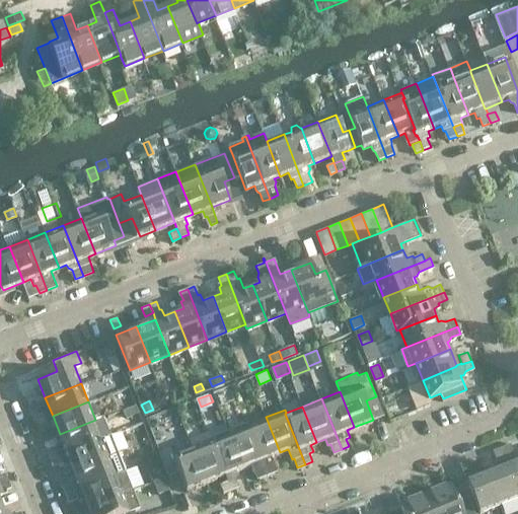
[(38,422),(46,418),(43,412),(34,414),(38,422)]
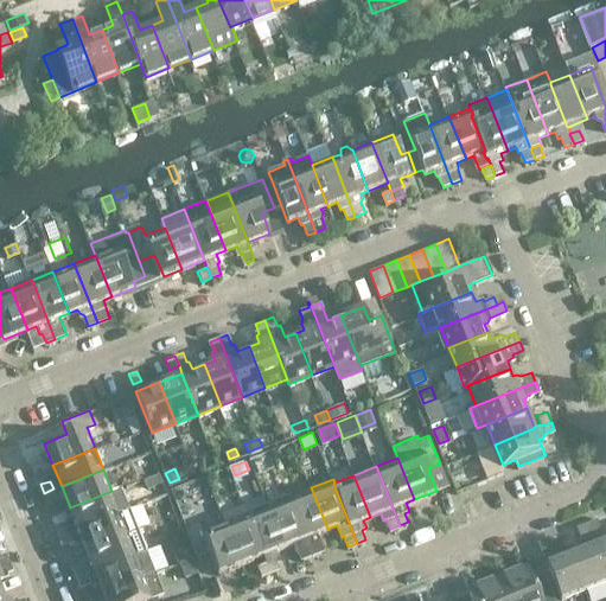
[(303,490),(289,496),(303,529),(313,555),(324,551),(319,541),(323,539),(319,531),(327,529),(311,487),(303,490)]
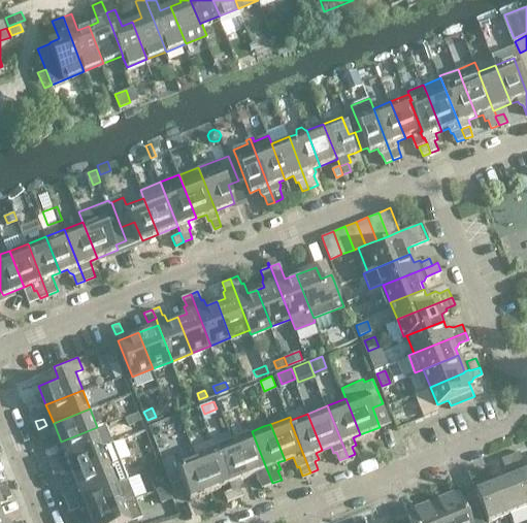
[(38,429),(41,436),(50,433),(46,425),(38,429)]
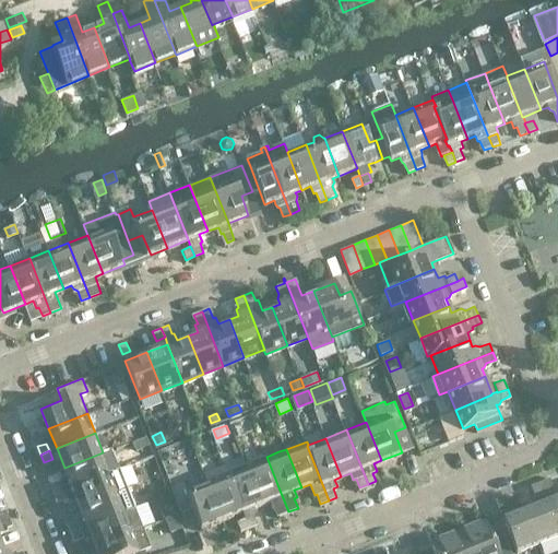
[(103,452),(64,468),(72,486),(109,472),(103,452)]
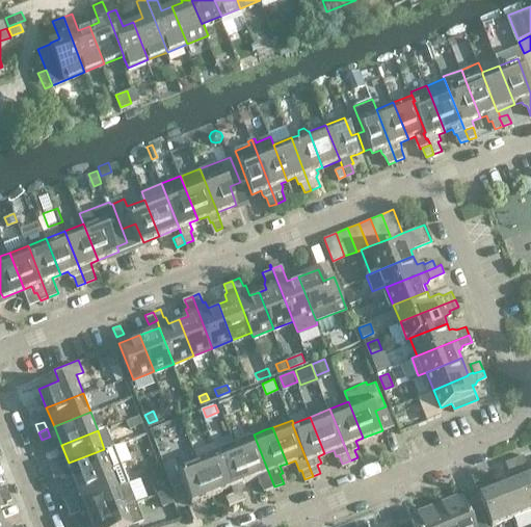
[(254,435),(235,442),(249,478),(258,475),(261,482),(263,481),(265,484),(265,485),(267,490),(274,486),(265,464),(254,435)]
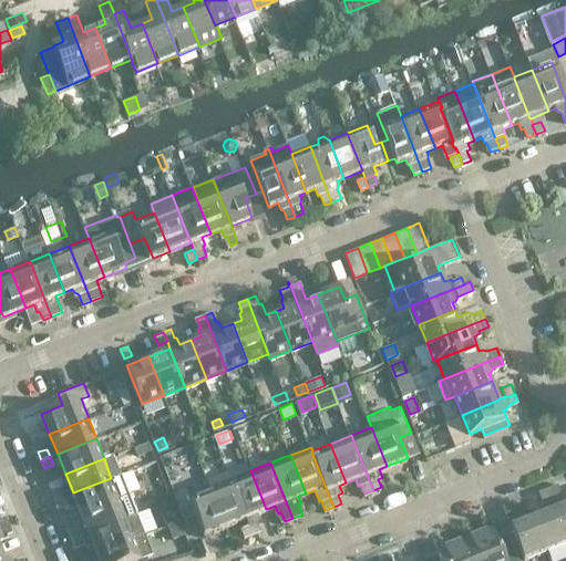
[(250,470),(232,478),(246,517),(249,523),(253,533),(261,530),(257,520),(259,517),(258,512),(266,509),(250,470)]
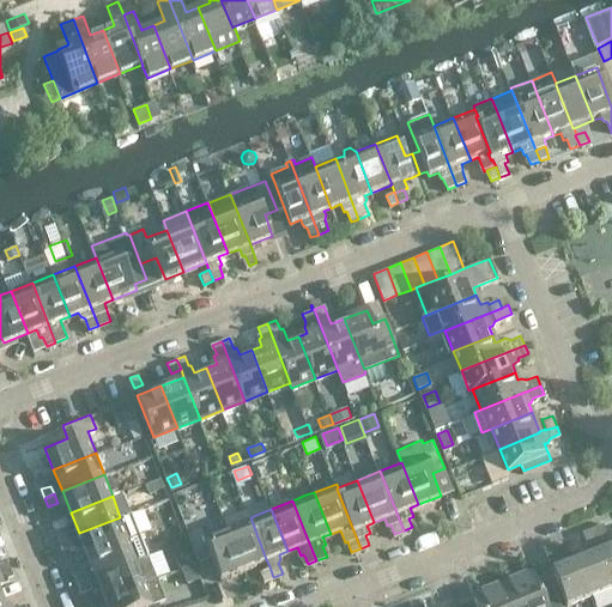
[(120,517),(79,533),(88,554),(128,539),(140,534),(132,513),(120,517)]
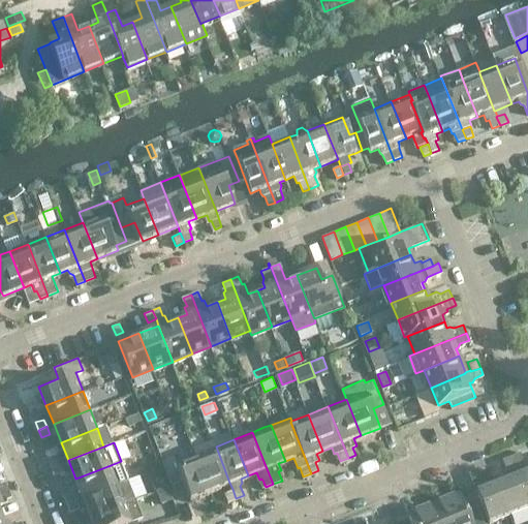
[(216,447),(197,454),(211,490),(229,483),(216,447)]
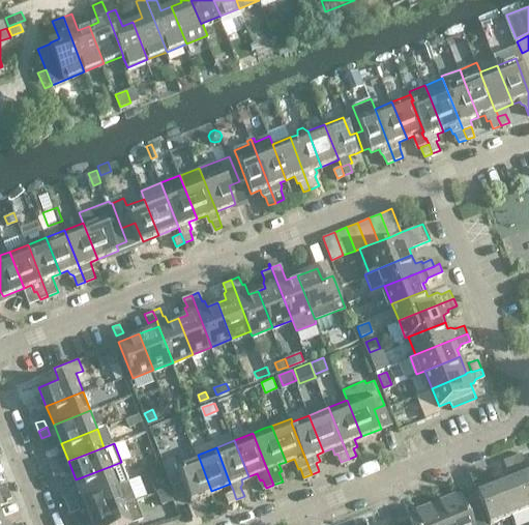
[(511,457),(517,468),(526,464),(521,453),(511,457)]
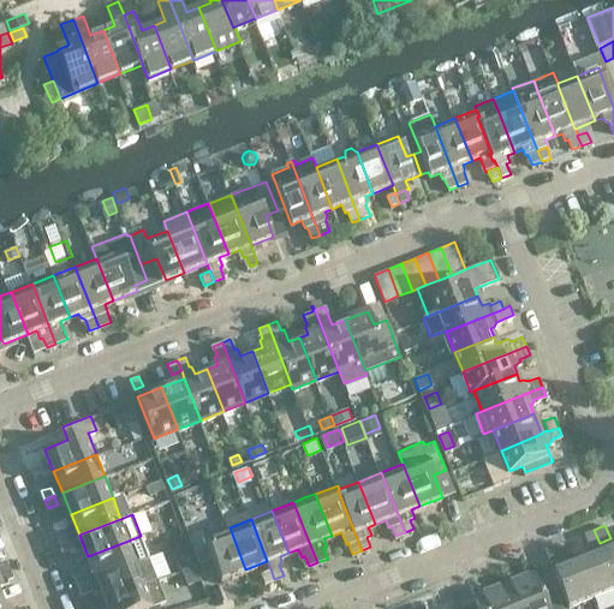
[(203,527),(189,533),(201,562),(214,557),(222,579),(245,569),(230,527),(207,537),(203,527)]
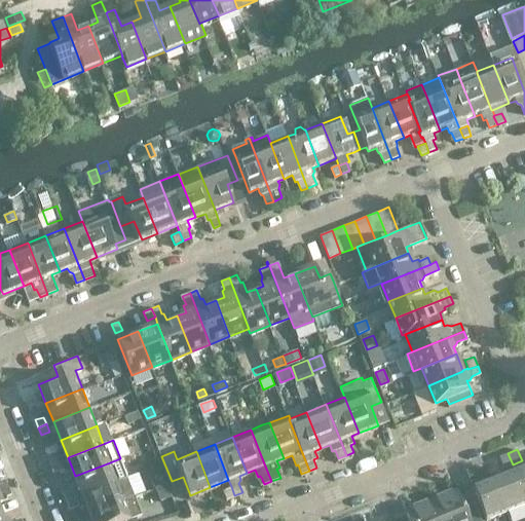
[(53,463),(61,460),(58,452),(49,455),(53,463)]
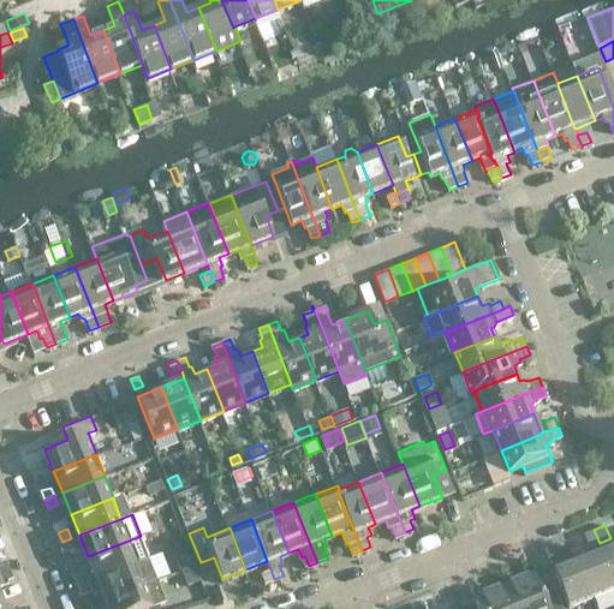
[(594,530),(585,533),(591,547),(600,543),(594,530)]
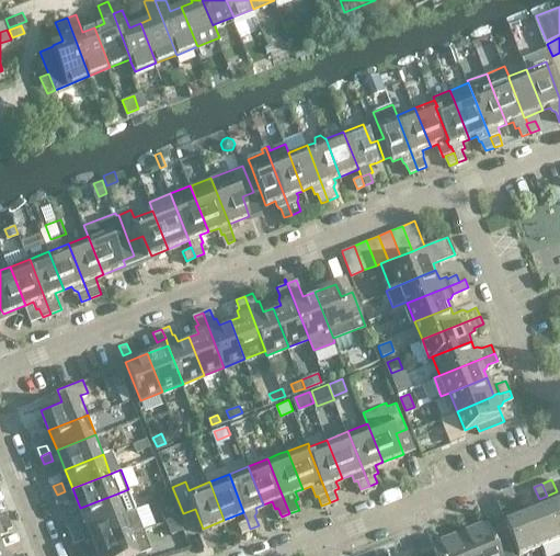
[(77,523),(69,526),(72,534),(125,512),(136,509),(128,489),(117,494),(80,508),(83,518),(76,520),(77,523)]
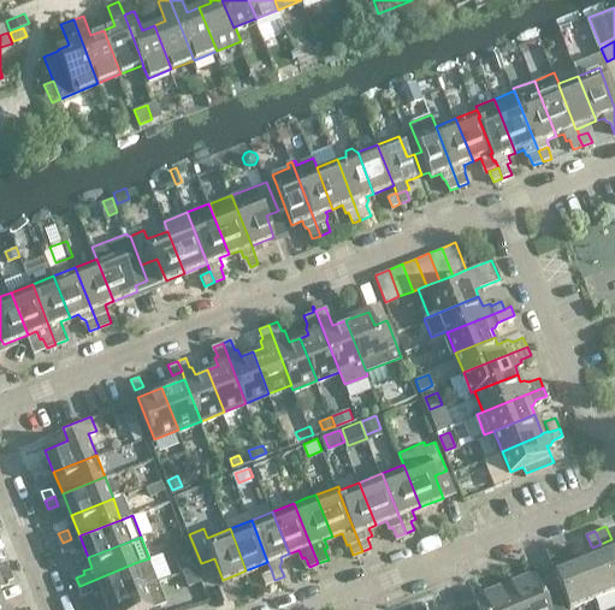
[(63,543),(66,552),(75,549),(71,539),(63,543)]
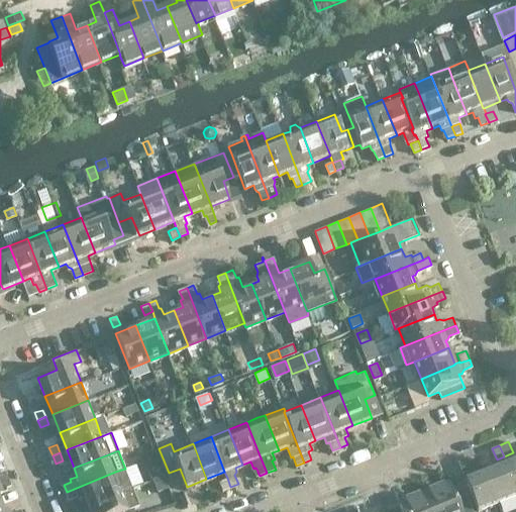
[(471,469),(468,458),(459,461),(462,472),(471,469)]
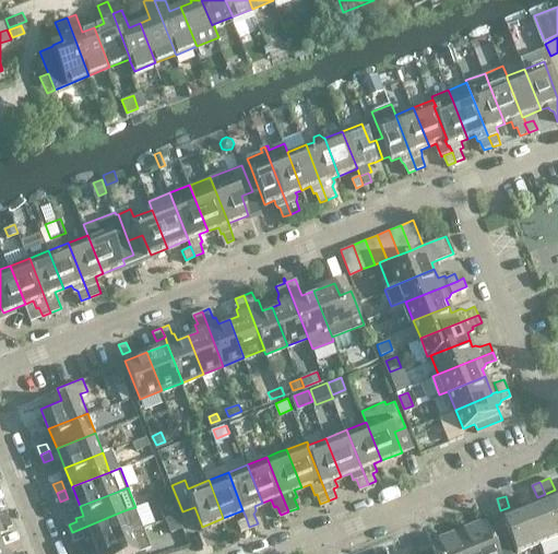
[(557,498),(548,503),(557,527),(557,498)]
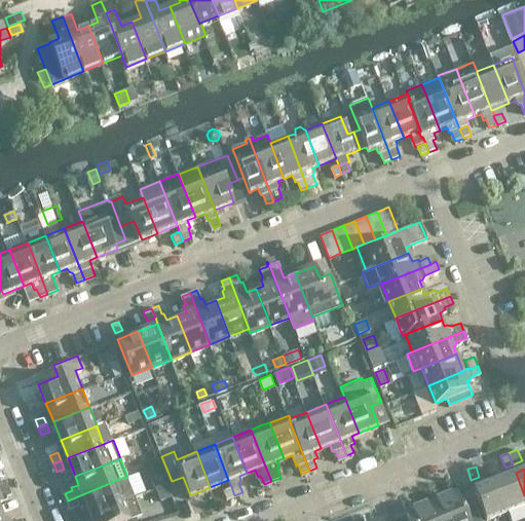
[(495,481),(507,511),(524,503),(524,495),(516,473),(495,481)]
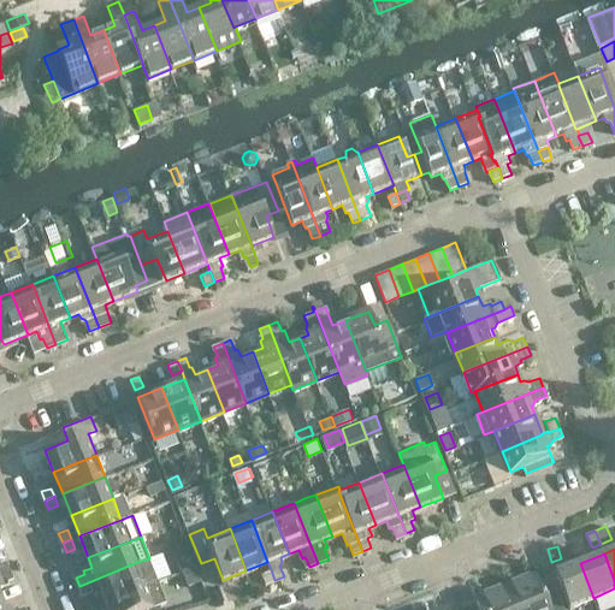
[(137,562),(80,586),(82,594),(92,591),(93,593),(100,591),(105,600),(147,584),(158,580),(149,558),(137,562)]
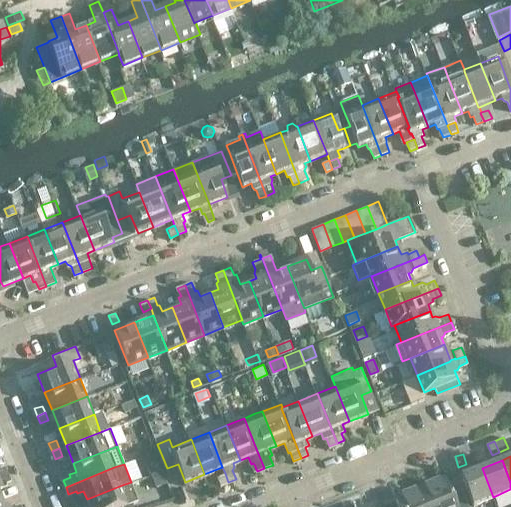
[(0,475),(9,472),(6,465),(0,466),(0,475)]
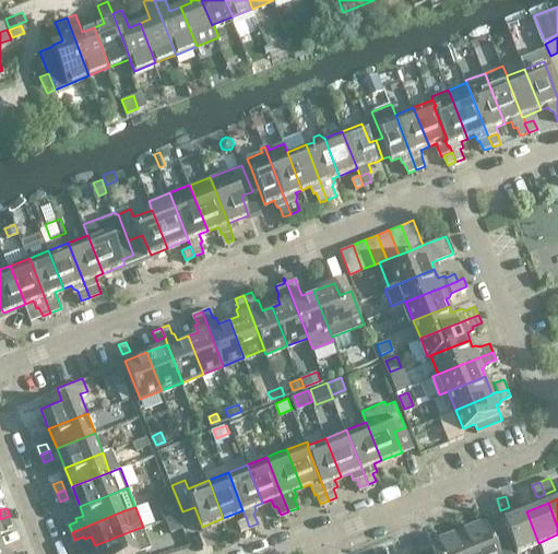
[(526,511),(503,520),(517,552),(538,543),(526,511)]
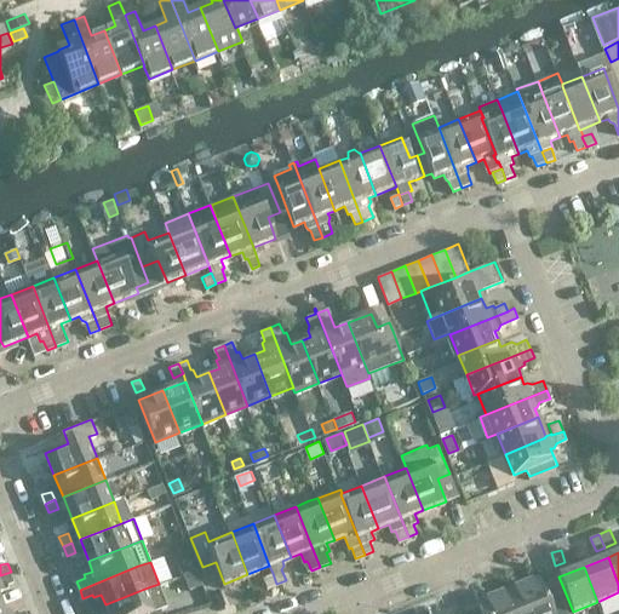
[(0,602),(1,602),(0,597),(0,590),(1,590),(4,585),(15,581),(11,572),(0,575),(0,602)]
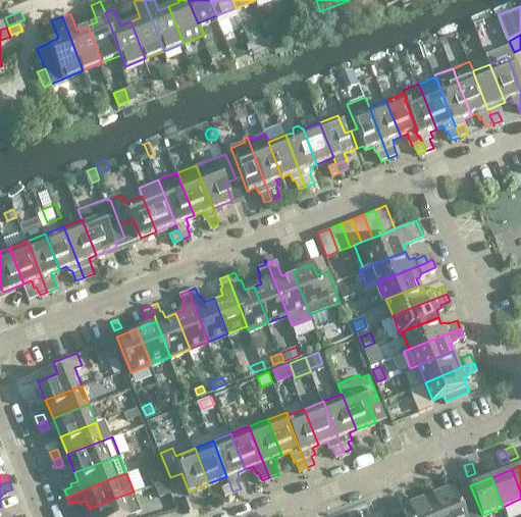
[(229,482),(221,485),(224,495),(232,492),(229,482)]
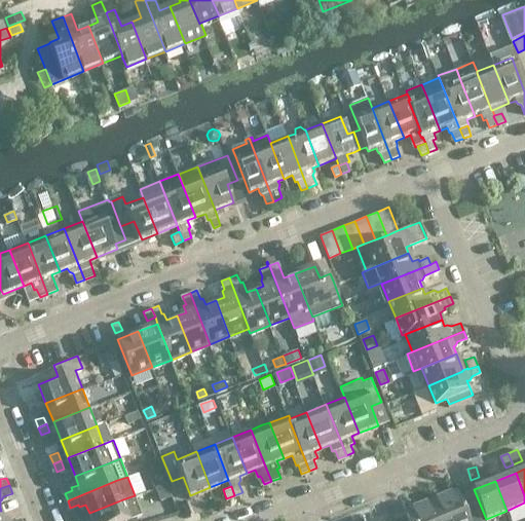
[(430,501),(438,520),(481,520),(477,510),(464,514),(455,492),(430,501)]
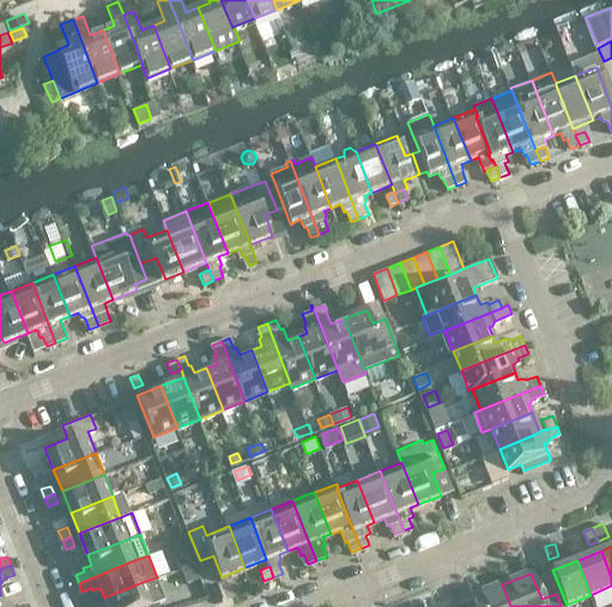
[(146,581),(104,598),(107,606),(144,606),(145,606),(165,599),(157,577),(146,581)]
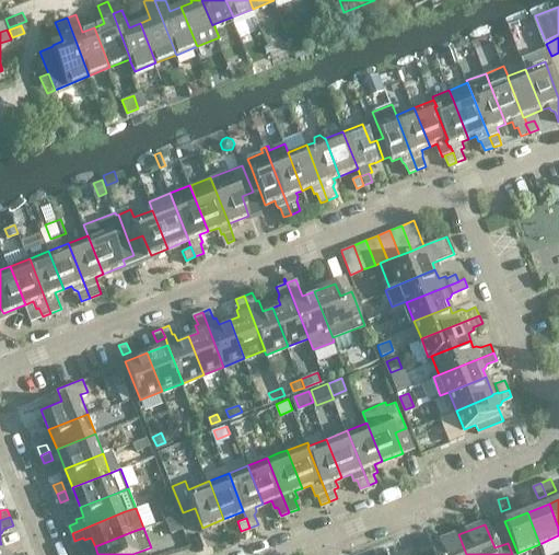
[(466,554),(458,534),(432,545),(435,554),(466,554)]
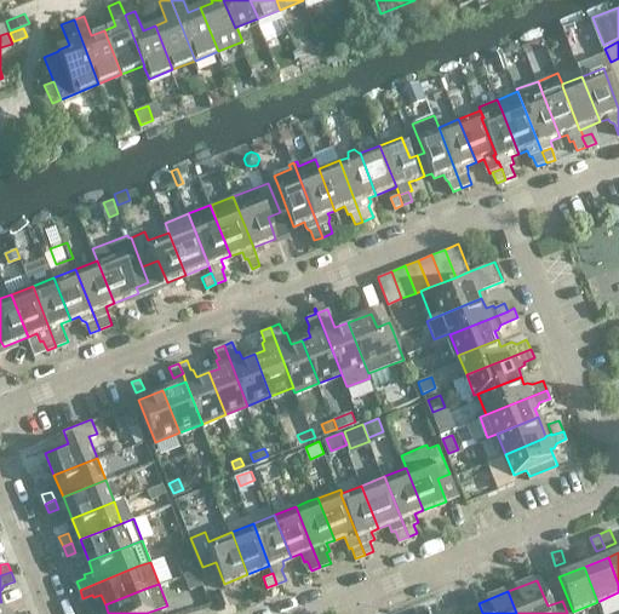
[(6,613),(1,602),(0,602),(0,613),(27,613),(26,609),(15,613),(10,612),(6,613)]
